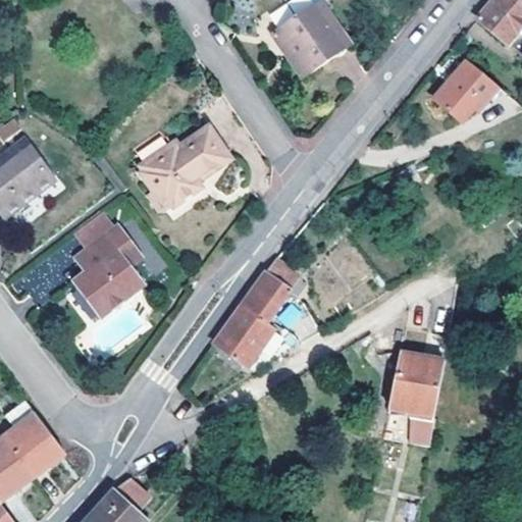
[(317,0),(275,29),(295,56),(288,61),(304,86),(353,53),(317,0)]
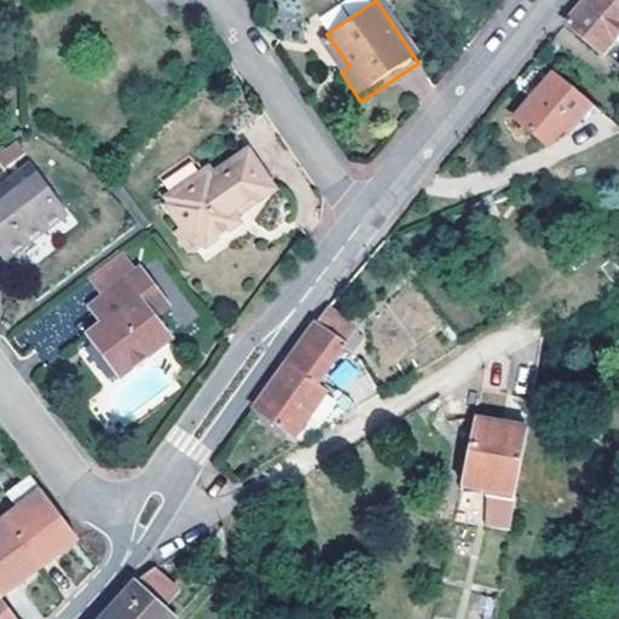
[(618,0),(584,0),(582,4),(566,22),(603,51),(605,48),(618,33),(618,0)]
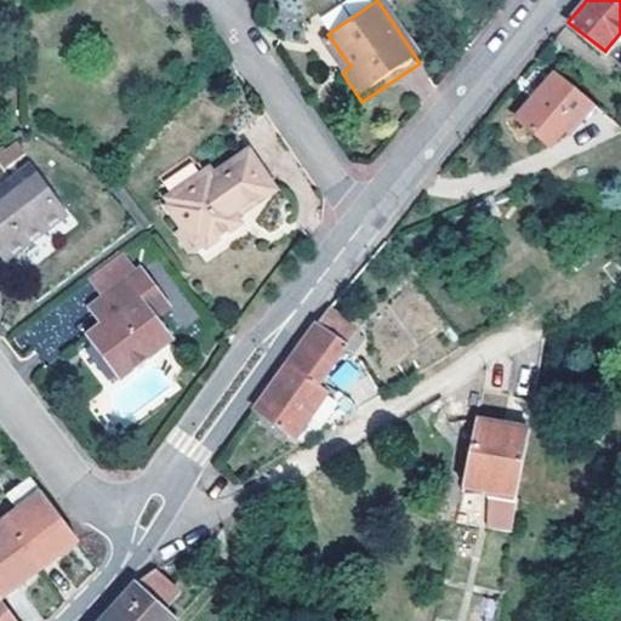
[(620,33),(607,49),(620,61),(620,33)]
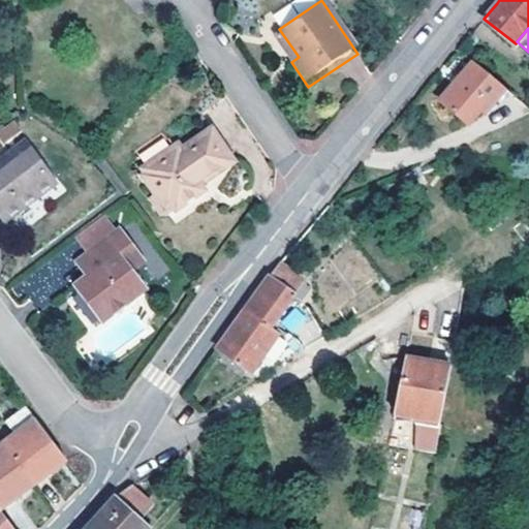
[(299,57),(279,29),(272,34),(291,62),(299,57)]
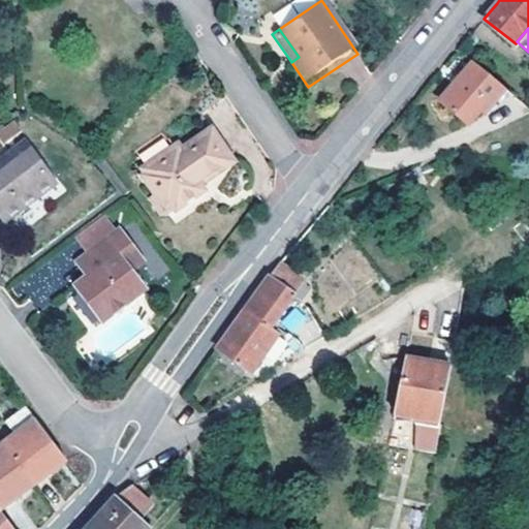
[(502,85),(473,60),(441,99),(469,124),(502,85)]
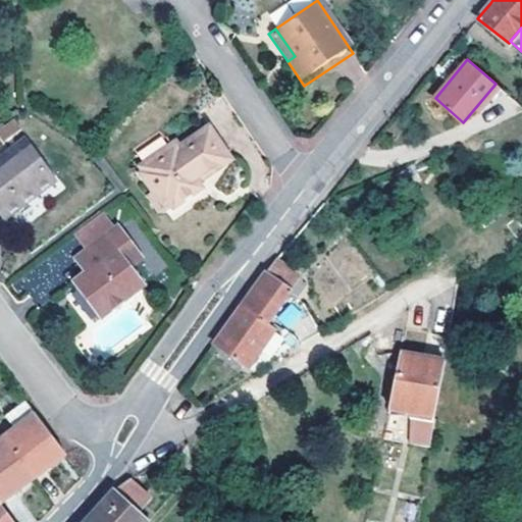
[(156,187),(166,200),(194,183),(187,170),(220,148),(206,126),(176,147),(172,141),(138,164),(140,169),(137,171),(150,191),(156,187)]
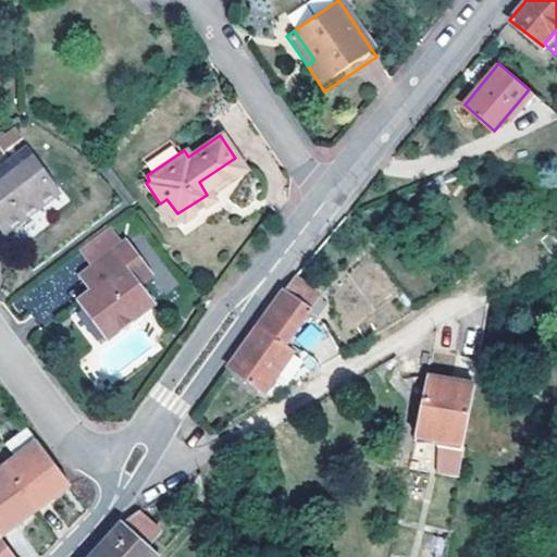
[(24,150),(0,168),(0,174),(2,177),(0,178),(0,227),(4,234),(57,195),(24,150)]
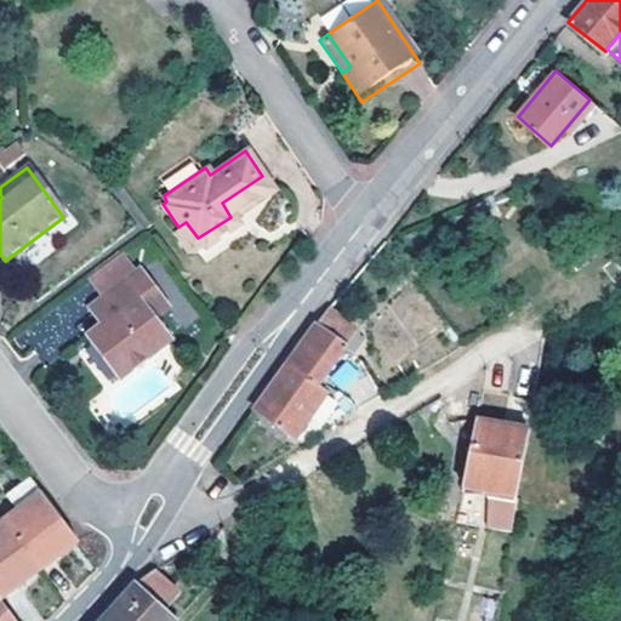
[(186,222),(178,227),(189,244),(198,238),(186,222)]
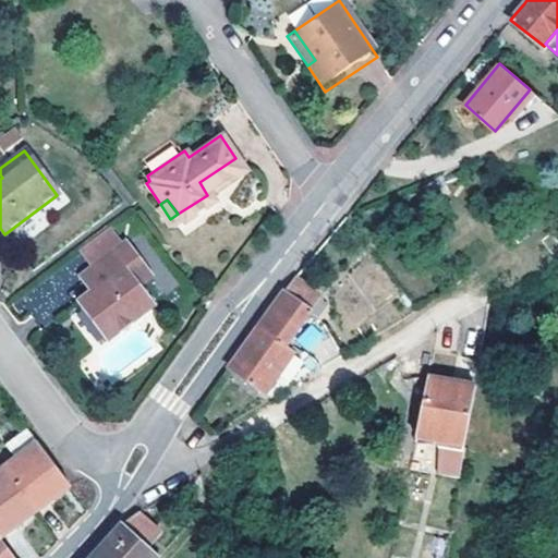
[(111,227),(81,252),(91,264),(121,240),(111,227)]
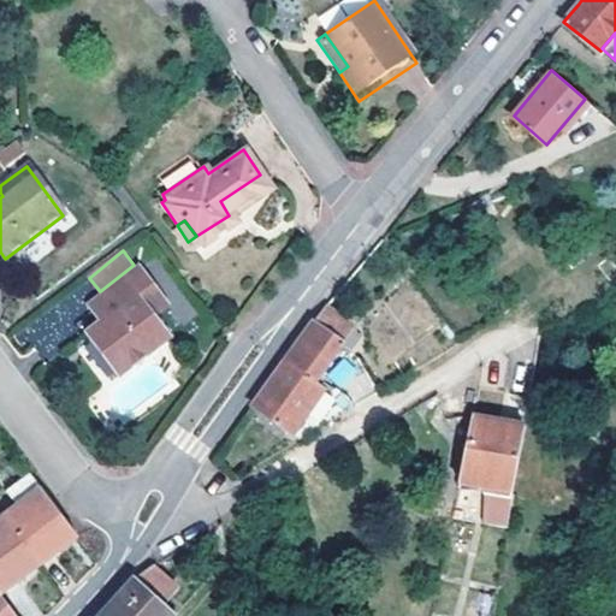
[(110,311),(96,320),(86,329),(117,368),(164,332),(148,312),(161,301),(134,265),(100,291),(98,294),(110,311)]
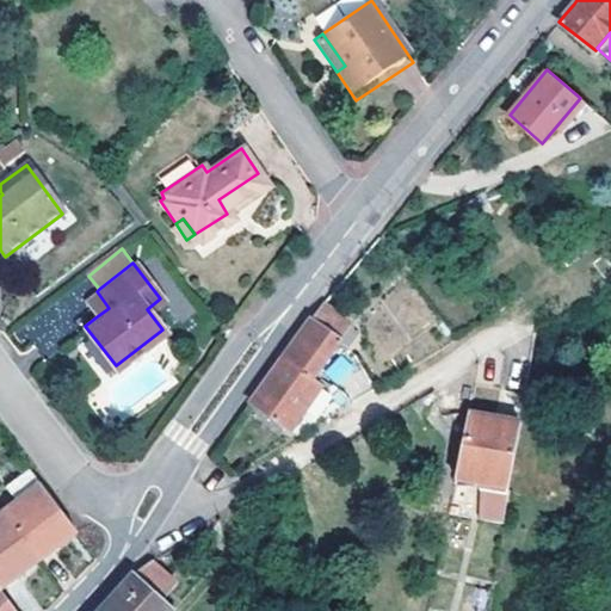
[(82,301),(96,318),(109,308),(97,291),(82,301)]
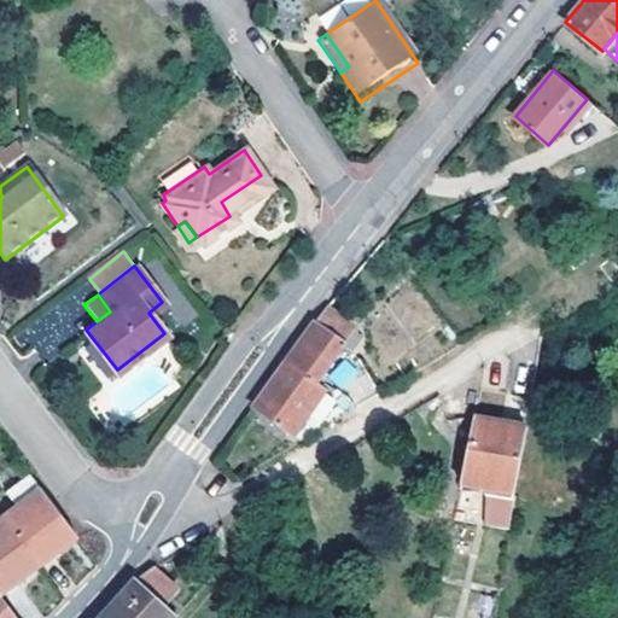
[(269,388),(255,408),(293,435),(327,389),(320,384),(356,333),(321,312),(269,388)]
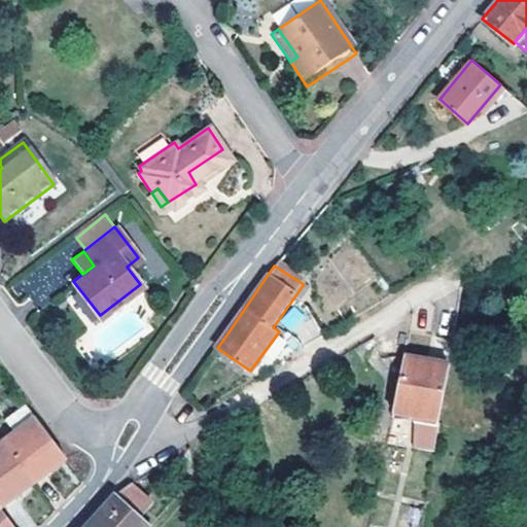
[(288,311),(281,325),(308,340),(315,325),(288,311)]
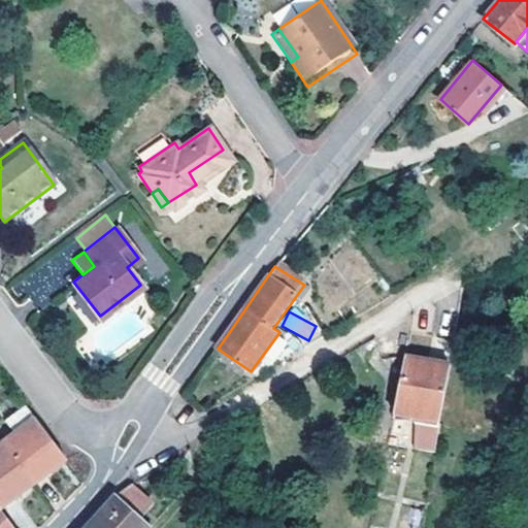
[(390,423),(433,433),(447,372),(402,363),(390,423)]
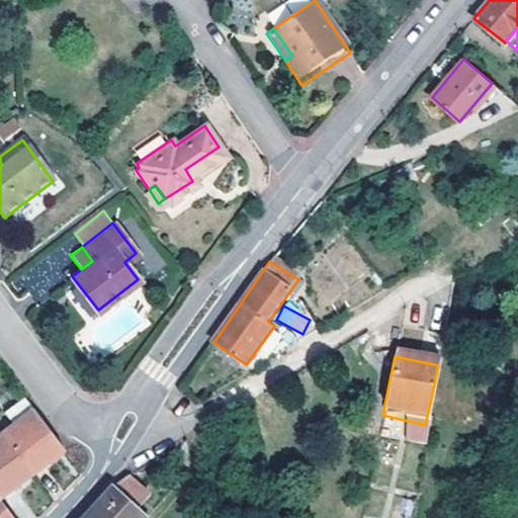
[(14,424),(1,434),(32,477),(67,451),(34,410),(23,396),(3,410),(14,424)]
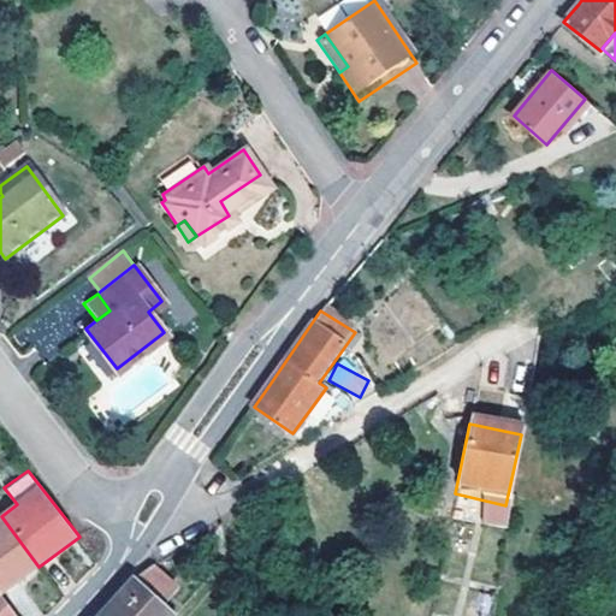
[(455,493),(451,505),(503,517),(505,505),(455,493)]
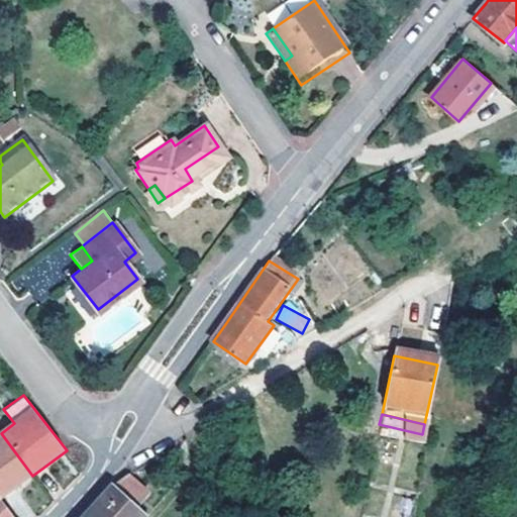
[(1,433),(0,434),(0,498),(1,499),(32,476),(1,433)]
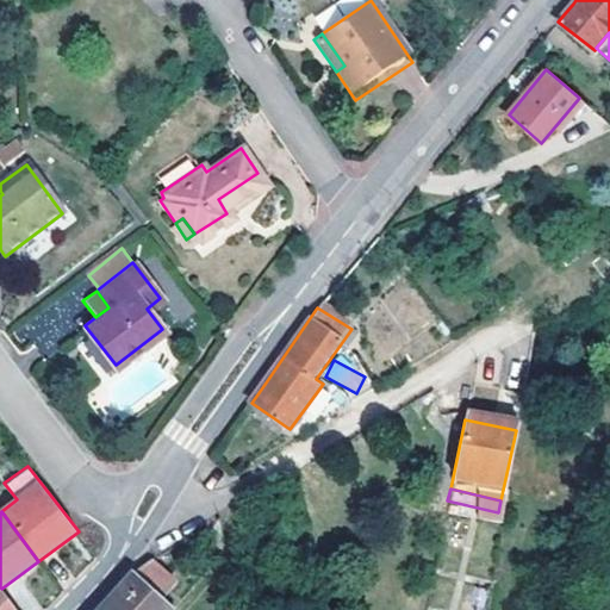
[(176,583),(151,560),(132,572),(98,609),(174,609),(175,609),(166,598),(176,583)]
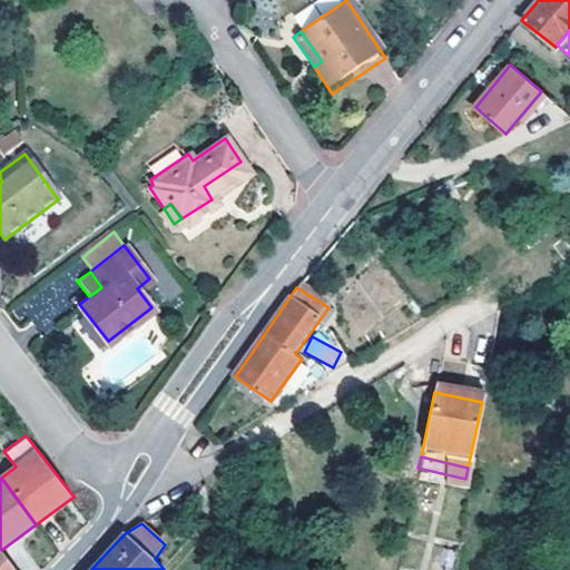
[(0,549),(0,569),(15,569),(1,550),(0,549)]
